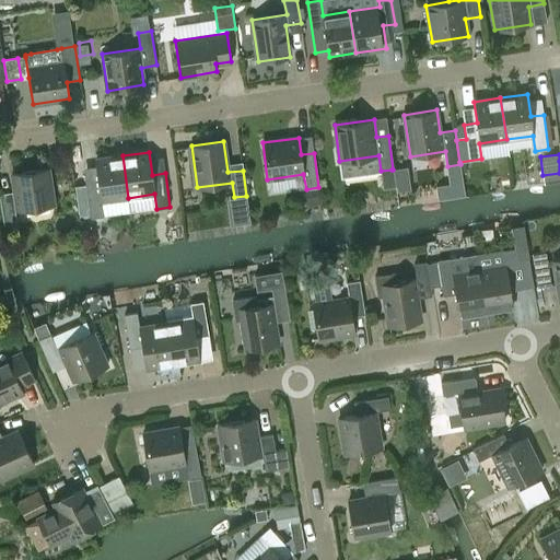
[(85,185),(74,186),(79,217),(90,216),(90,218),(103,217),(101,201),(128,198),(123,155),(95,160),(98,182),(85,184),(85,185)]
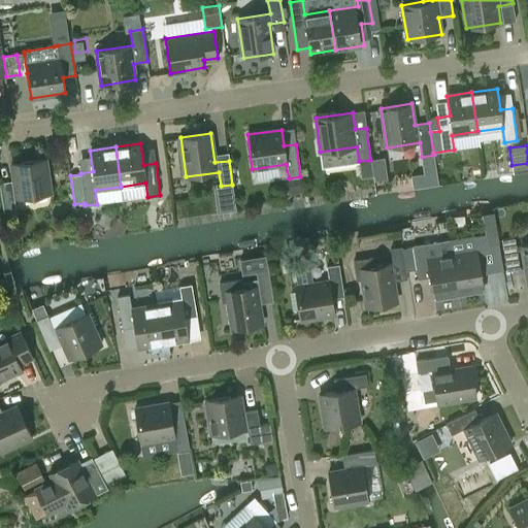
[(17,198),(51,193),(45,159),(11,164),(17,198)]
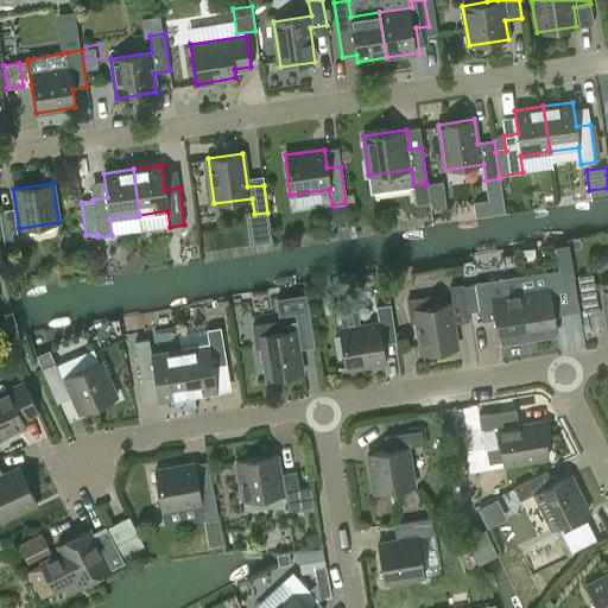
[(416,198),(426,197),(425,184),(413,185),(416,198)]
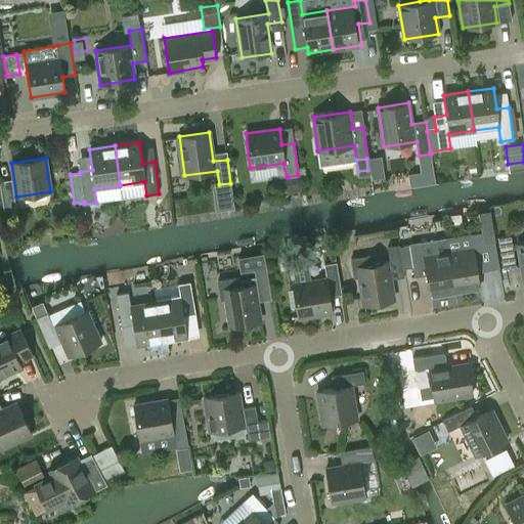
[(385,178),(384,172),(379,168),(369,170),(370,176),(370,180),(385,178)]
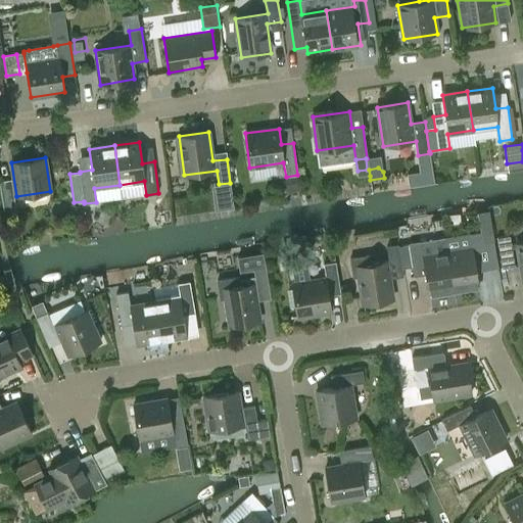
[(286,177),(288,191),(300,189),(297,175),(286,177)]
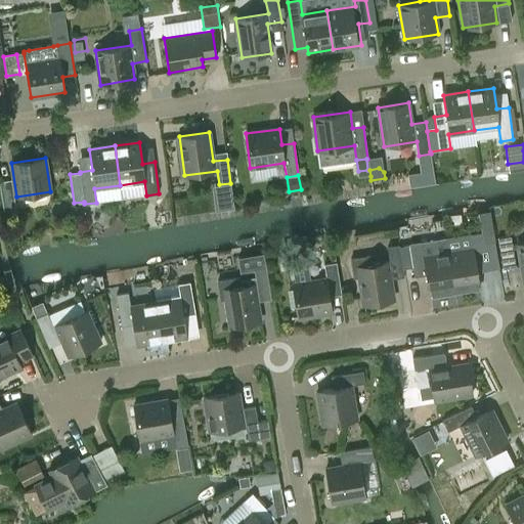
[(14,202),(2,204),(4,214),(16,212),(14,202)]
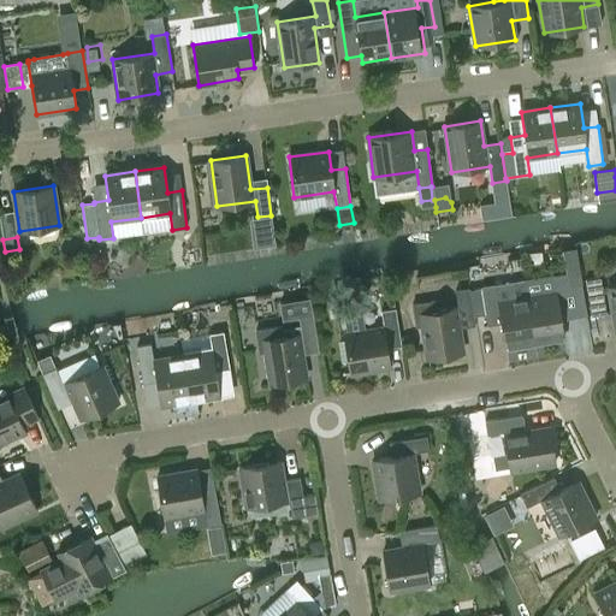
[(556,288),(569,285),(568,273),(554,276),(556,288)]
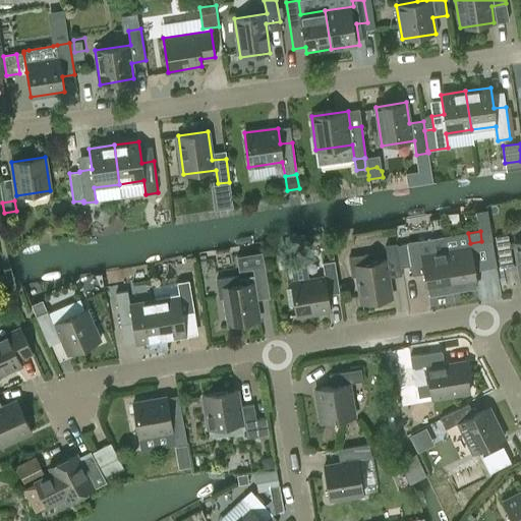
[(507,234),(495,236),(500,267),(512,265),(507,234)]
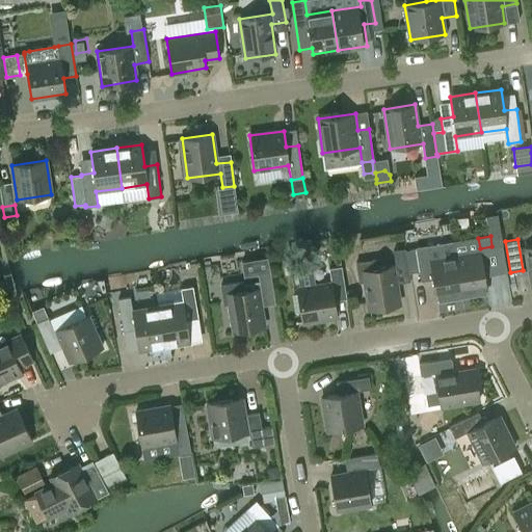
[(416,248),(405,250),(408,271),(419,269),(421,281),(433,278),(436,297),(436,300),(461,296),(455,257),(430,261),(427,246),(416,248)]
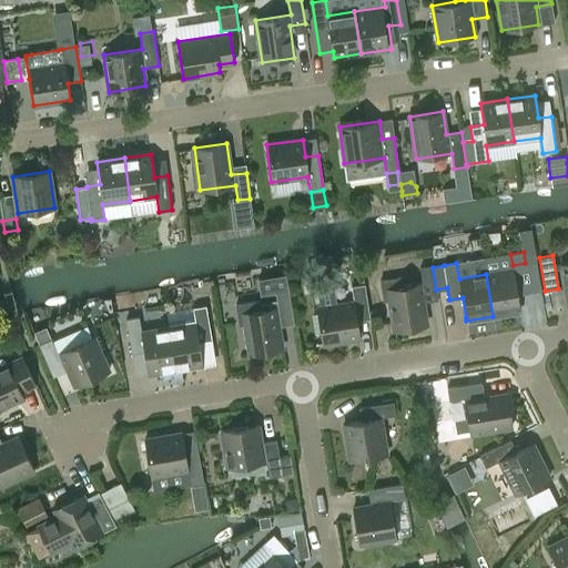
[(422,295),(437,292),(436,290),(433,267),(433,265),(419,267),(423,283),(405,286),(403,276),(379,281),(384,301),(388,301),(394,331),(427,325),(422,295)]
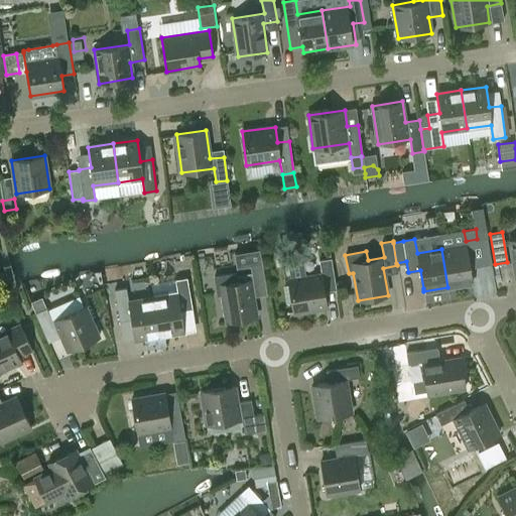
[(466,245),(441,249),(447,287),(473,283),(466,245)]
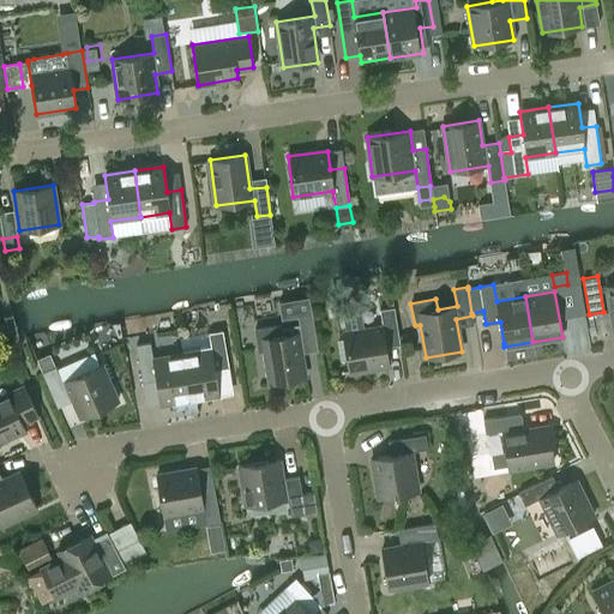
[(280,325),(254,330),(258,351),(264,350),(270,384),(305,378),(300,344),(317,342),(312,313),(308,295),(294,298),(298,315),(299,323),(280,325)]
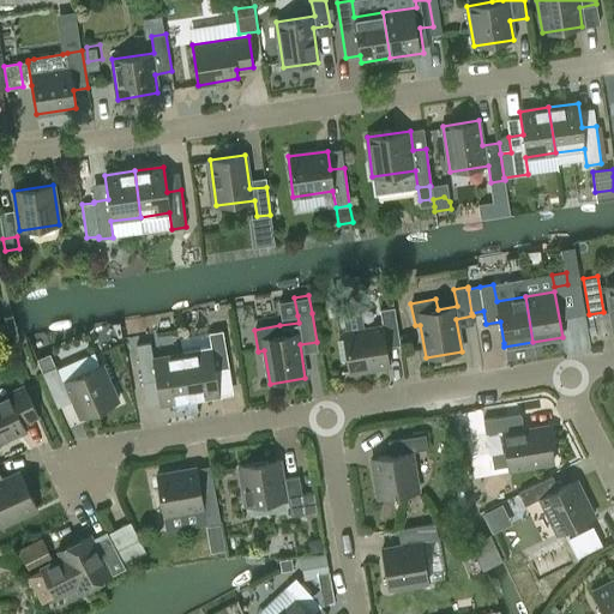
[(385,347),(399,344),(393,307),(379,309),(383,326),(342,332),(343,339),(347,360),(349,373),(389,366),(385,347)]
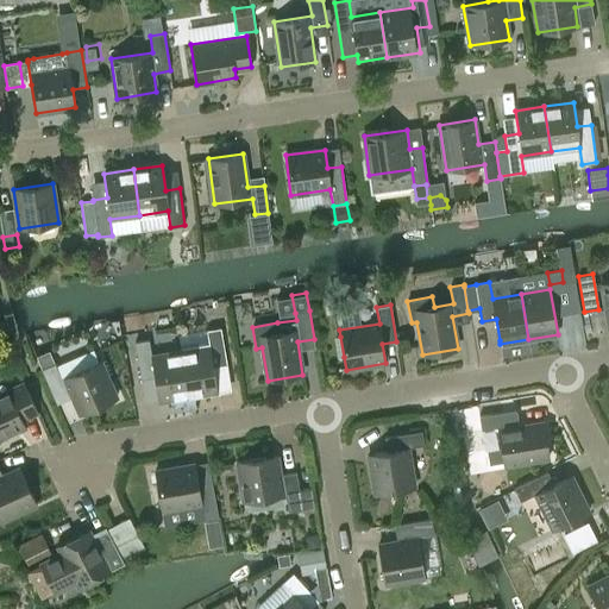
[(209,346),(181,351),(188,396),(217,391),(213,368),(227,365),(220,328),(207,330),(209,346)]
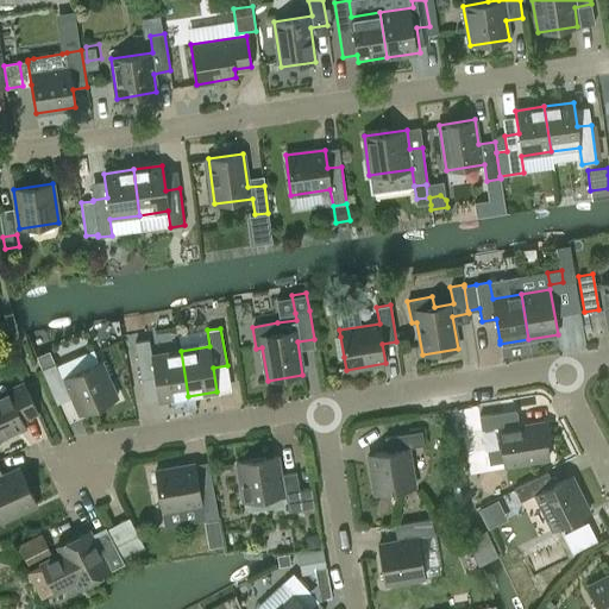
[(188,396),(181,351),(151,356),(149,340),(135,343),(142,380),(155,377),(159,401),(188,396)]
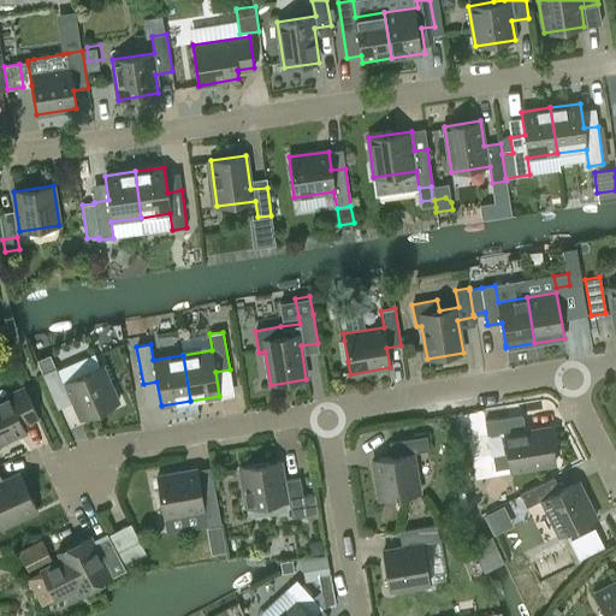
[(49,355),(36,361),(42,374),(54,368),(49,355)]
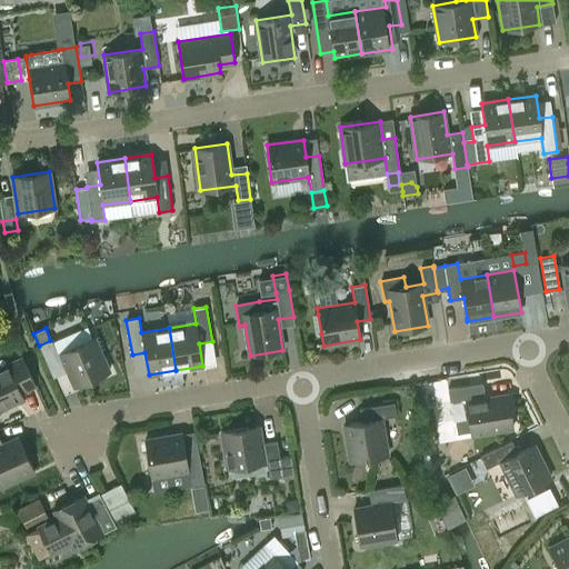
[(75,387),(109,372),(93,338),(60,353),(75,387)]
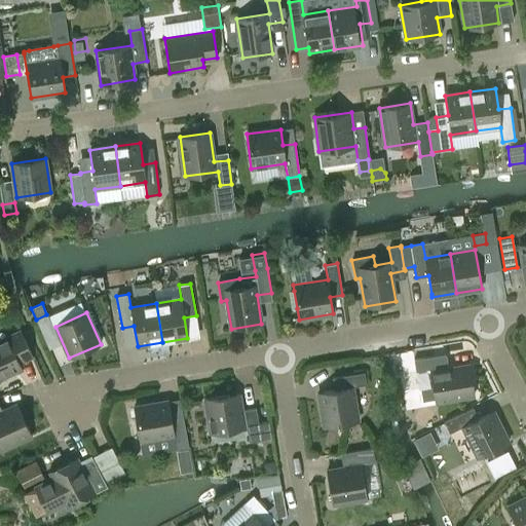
[(19,362),(32,355),(21,331),(0,340),(0,378),(22,369),(19,362)]
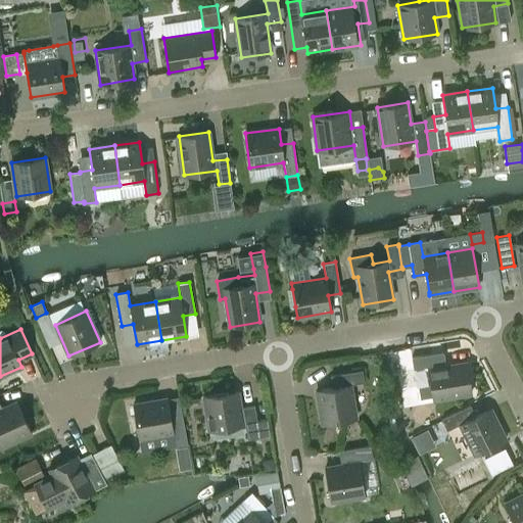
[(445,367),(443,352),(412,358),(414,372),(427,370),(430,385),(418,387),(420,399),(432,397),(433,399),(471,393),(466,363),(445,367)]
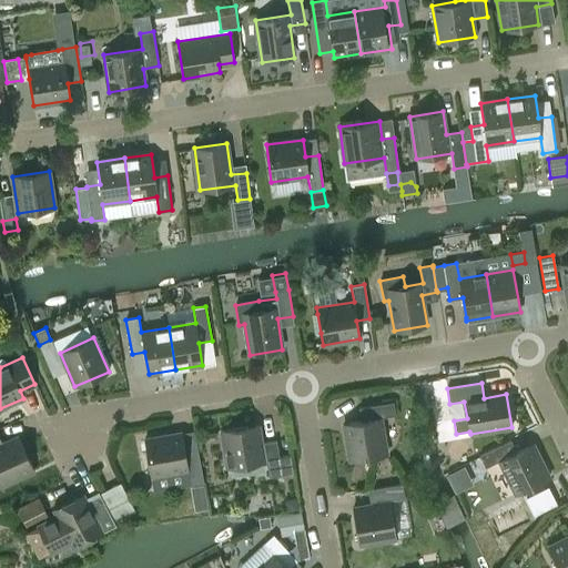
[(386,455),(379,418),(395,415),(393,402),(359,408),(362,421),(343,425),(350,460),(386,455)]
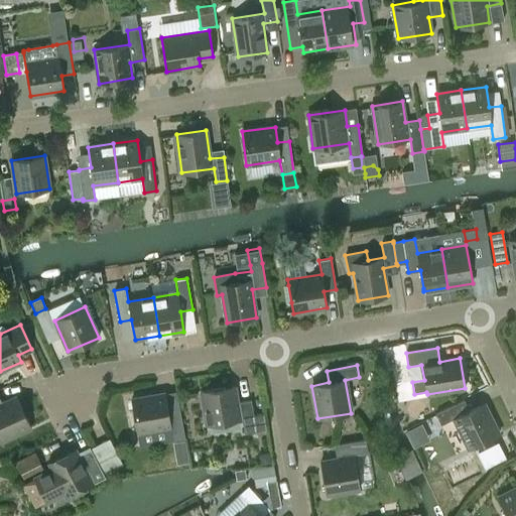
[(244,433),(266,429),(263,413),(253,414),(251,400),(237,402),(235,386),(227,387),(201,391),(202,398),(207,425),(242,419),(244,433)]
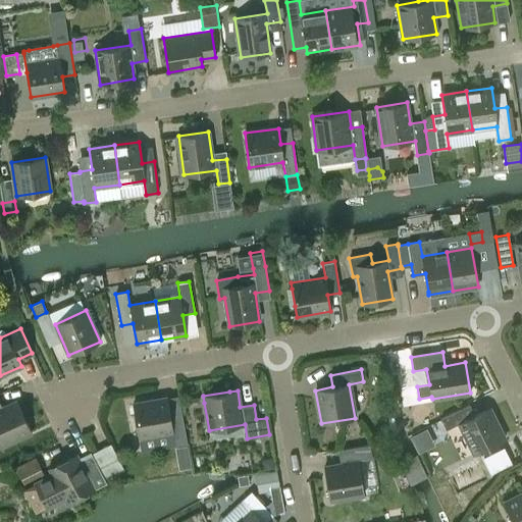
[(175,446),(187,444),(181,412),(169,414),(166,398),(133,404),(139,437),(172,431),(175,446)]
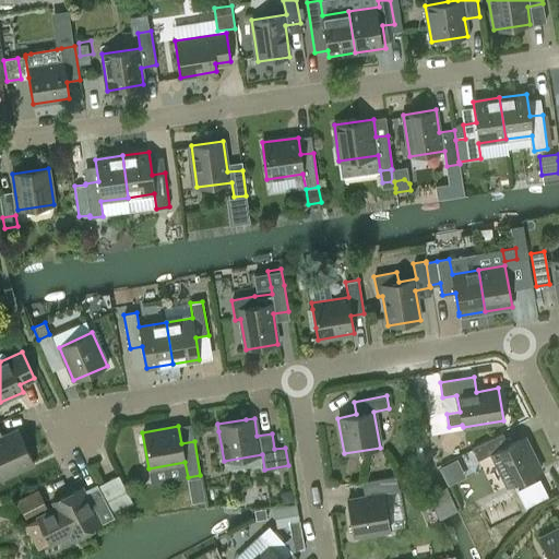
[(0,431),(0,477),(33,463),(19,429),(2,437),(0,431)]
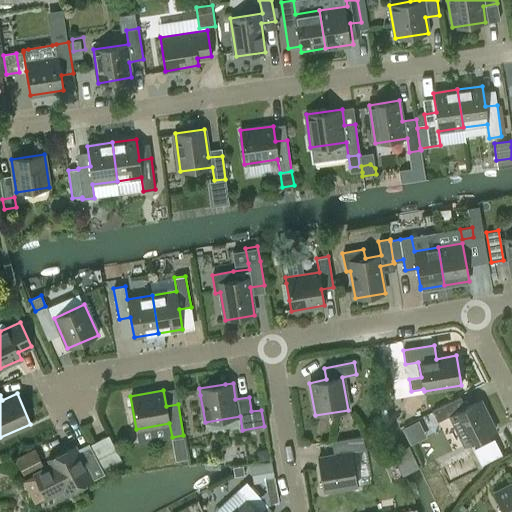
[(495,431),(480,400),(466,407),(460,397),(432,411),(437,421),(450,415),(465,445),(495,431)]
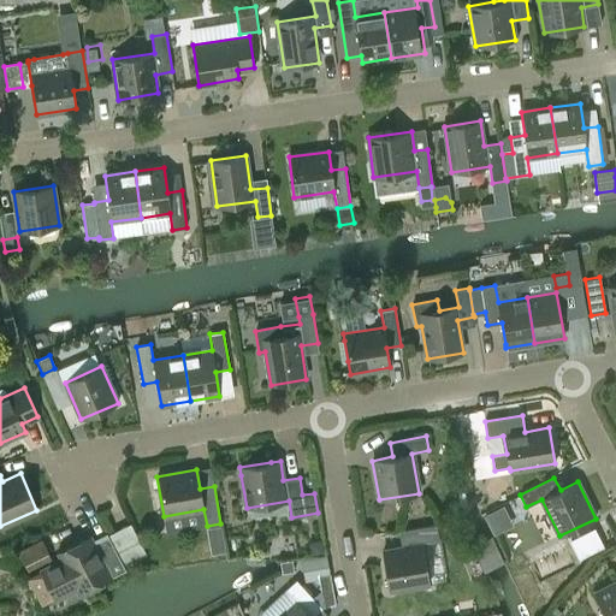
[(511,502),(486,513),(496,533),(520,521),(511,502)]
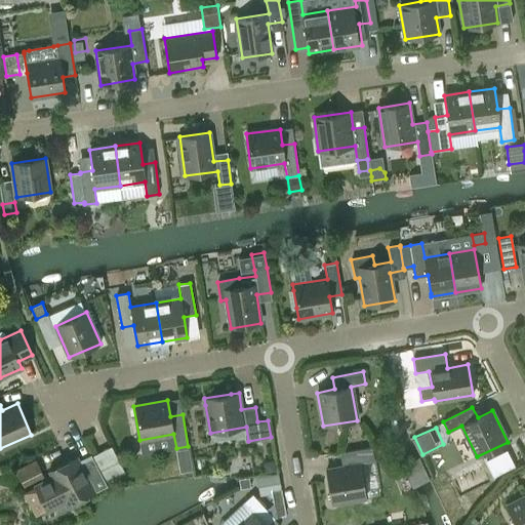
[(373,459),(371,447),(339,452),(342,467),(326,470),(331,503),(365,497),(360,461),(373,459)]
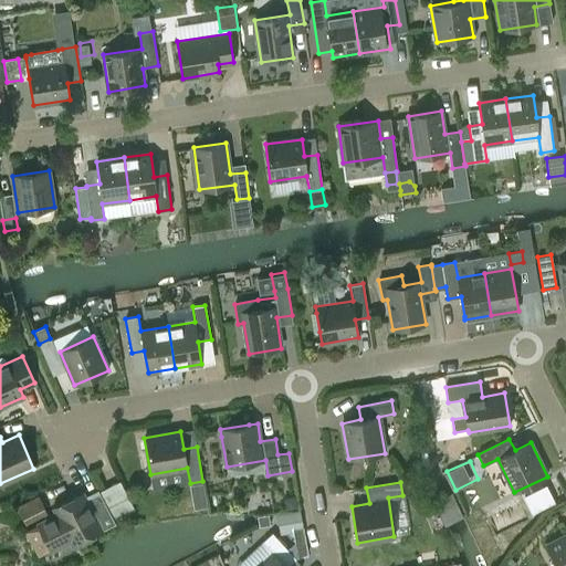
[(203,483),(190,485),(194,509),(207,506),(203,483)]
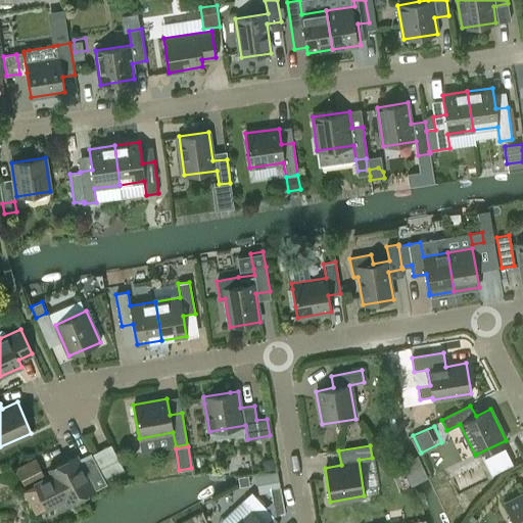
[(49,469),(52,474),(53,475),(35,485),(47,509),(65,500),(67,504),(106,484),(95,462),(83,469),(76,456),(49,469)]
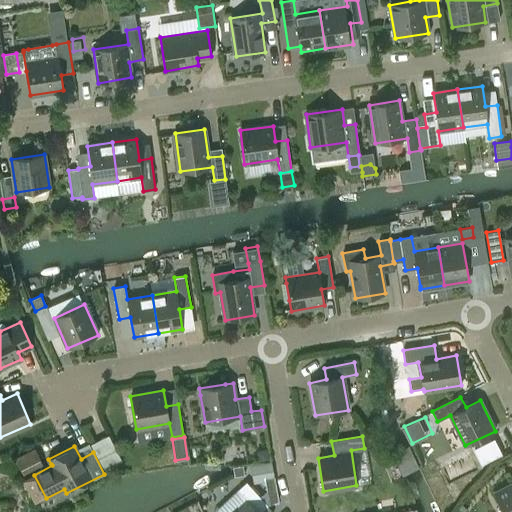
[(270,448),(253,452),(258,477),(275,474),(270,448)]
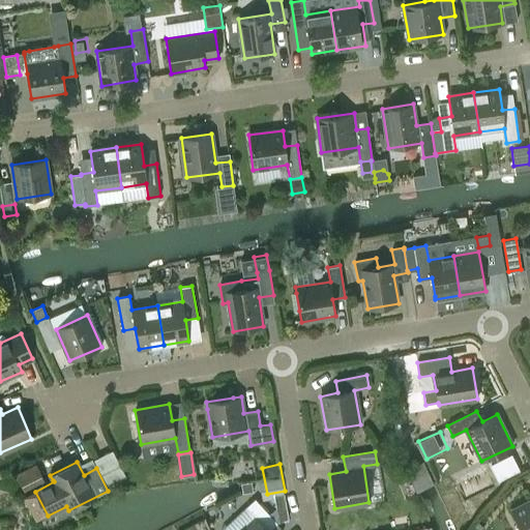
[(37,466),(18,475),(24,487),(42,477),(37,466)]
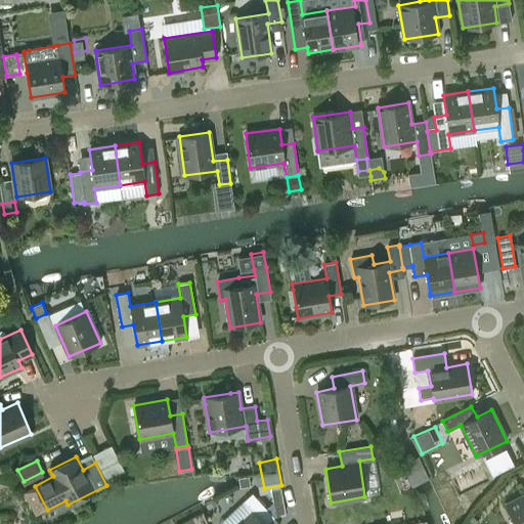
[(241,475),(242,486),(259,484),(258,473),(241,475)]
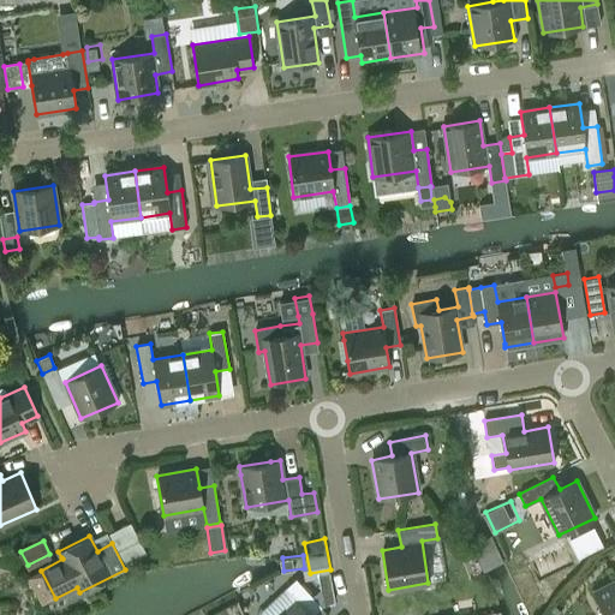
[(311,614),(321,607),(296,579),(285,589),(297,601),(280,614),(311,614)]
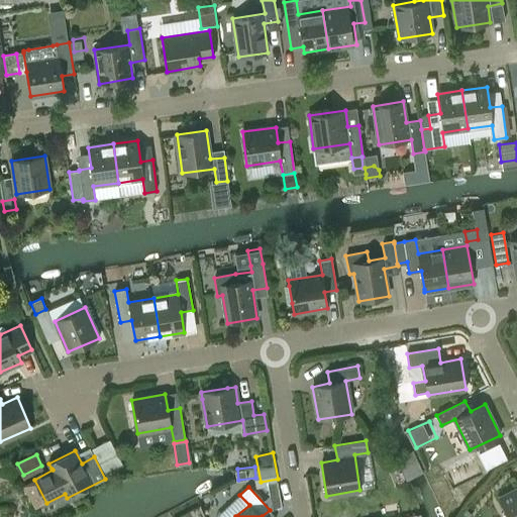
[(516,516),(516,488),(499,498),(508,516),(516,516)]
